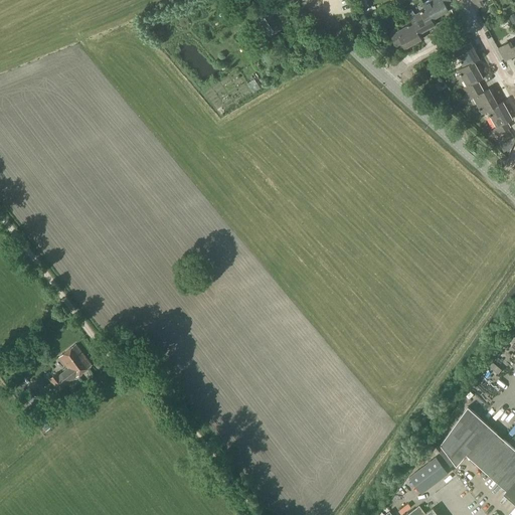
[(239,16),(253,8),(254,8),(249,0),(244,0),(234,5),(239,16)]
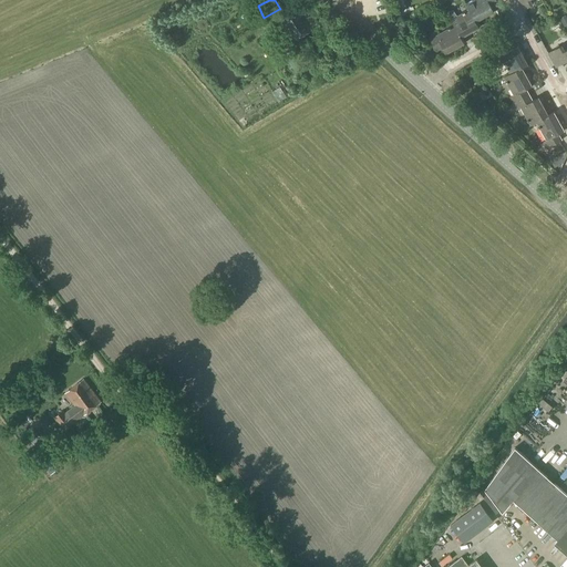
[(395,0),(400,16),(404,14),(401,0),(395,0)]
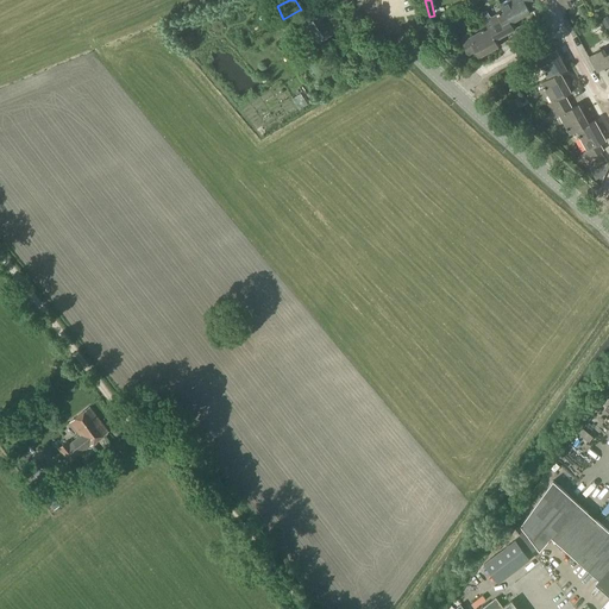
[(508,0),(501,5),(504,11),(512,24),(532,13),(527,7),(534,2),(532,0),(508,0)]
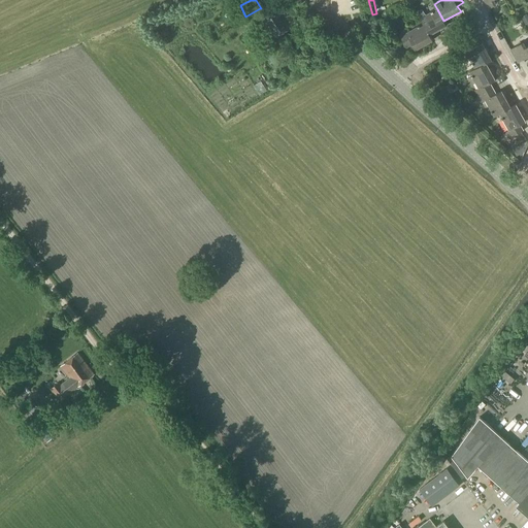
[(274,39),(292,27),(278,7),(260,20),(274,39)]
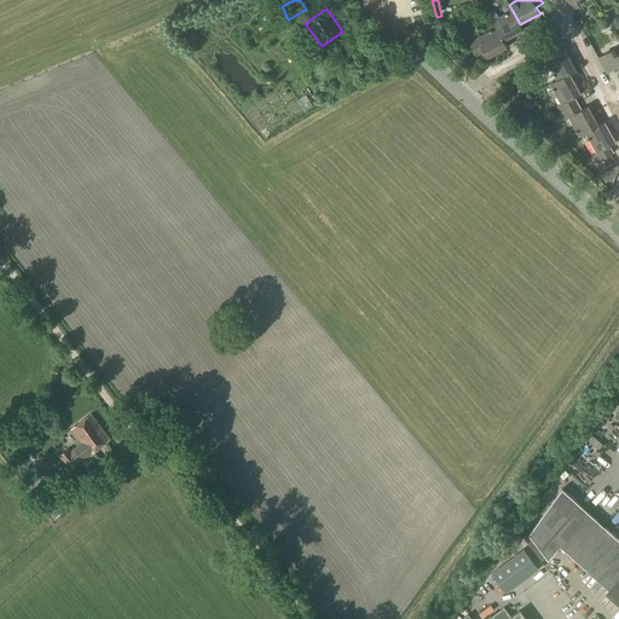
[(525,32),(520,24),(513,11),(499,18),(495,11),(489,15),(492,22),(493,22),(496,28),(504,42),(525,32)]
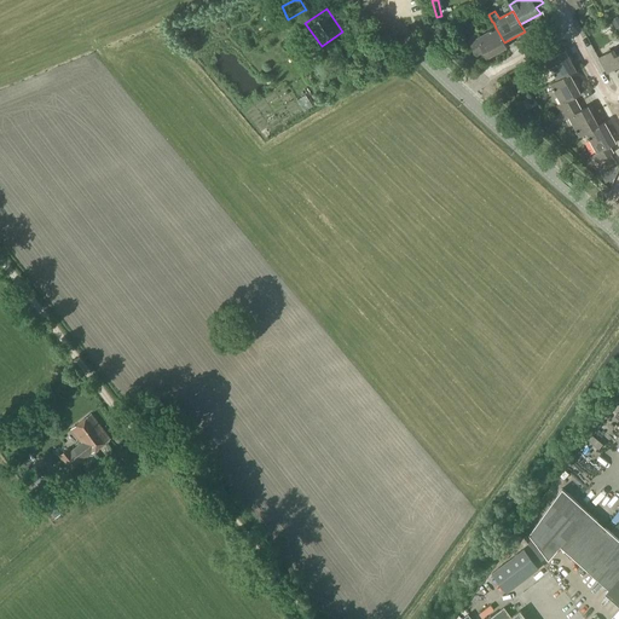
[(508,48),(504,42),(496,28),(476,39),(474,34),(467,39),(476,57),(484,53),(487,59),(508,48)]
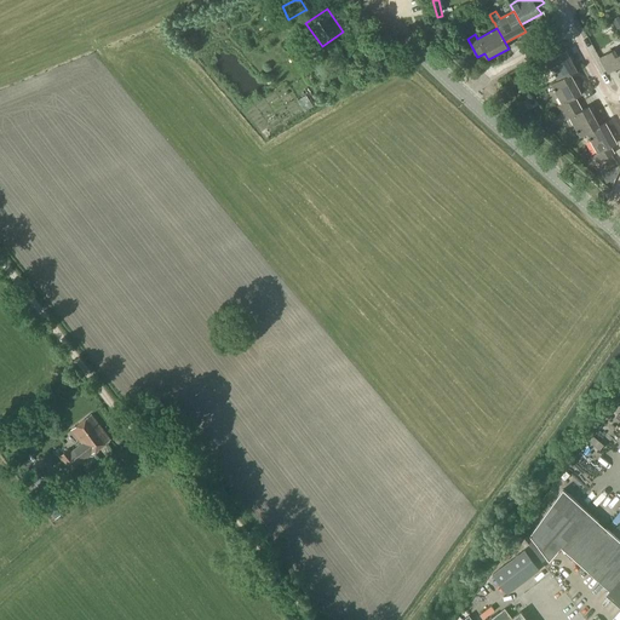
[(557,81),(572,74),(578,70),(567,50),(546,62),(557,81)]
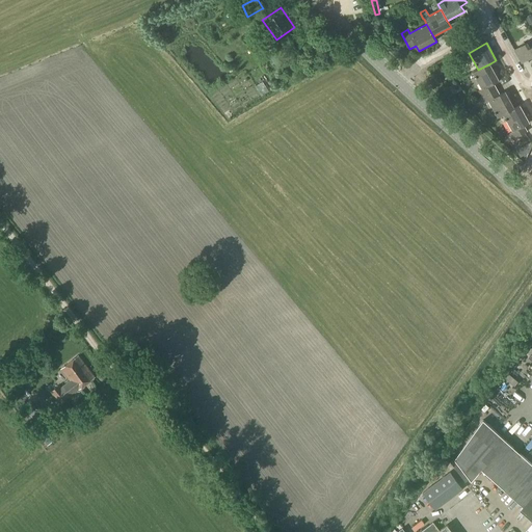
[(531,47),(530,48),(527,43),(513,50),(522,63),(531,57),(531,47)]
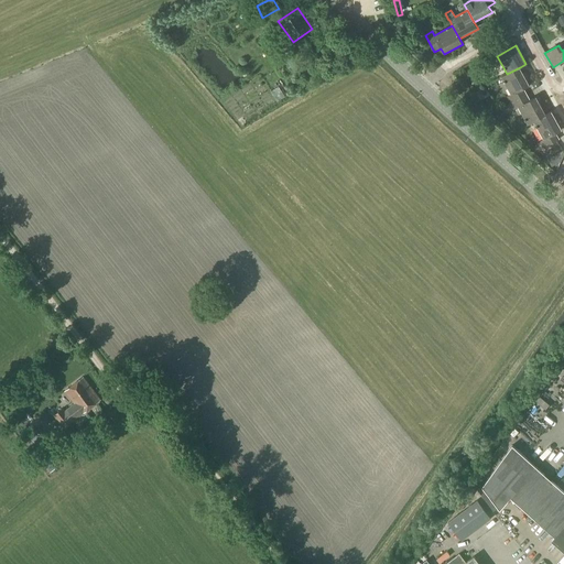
[(527,95),(524,89),(530,86),(520,67),(507,74),(501,77),(510,95),(511,97),(509,98),(512,102),(527,95)]
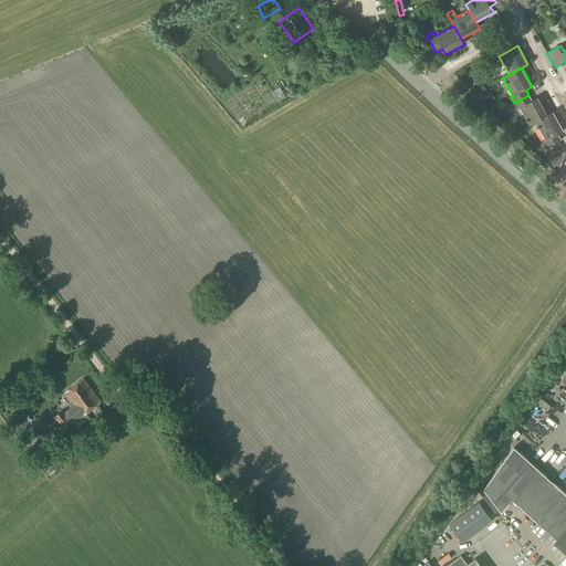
[(535,123),(547,115),(538,97),(532,101),(528,95),(514,103),(517,109),(520,107),(530,126),(535,123)]
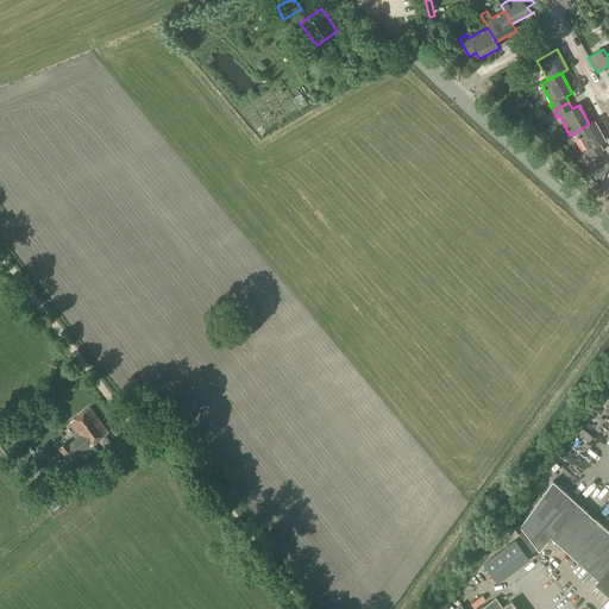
[(589,124),(576,132),(585,150),(582,152),(586,161),(604,151),(600,144),(606,140),(596,121),(589,124)]
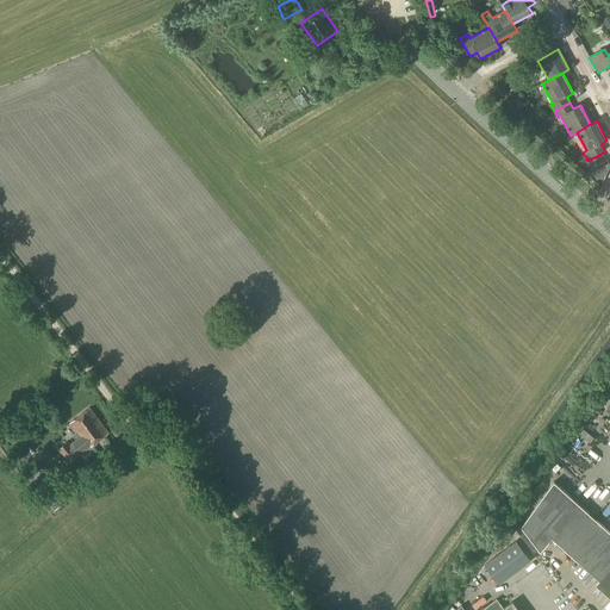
[(89,448),(109,433),(89,409),(70,423),(80,436),(70,444),(68,442),(57,449),(69,464),(89,448)]
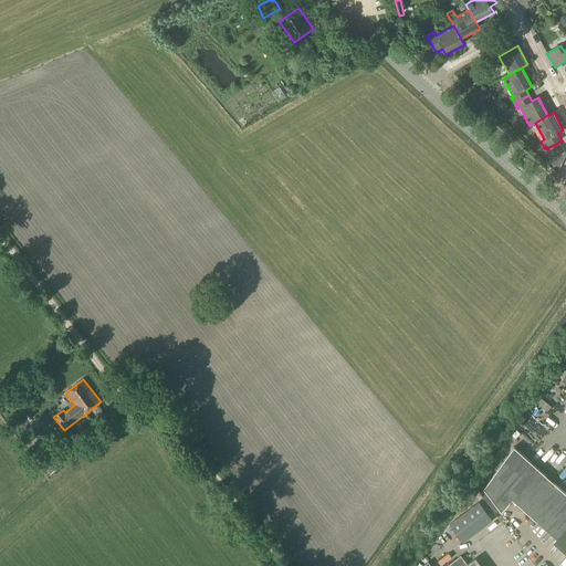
[(565,429),(565,427),(565,420),(559,417),(556,421),(565,429)]
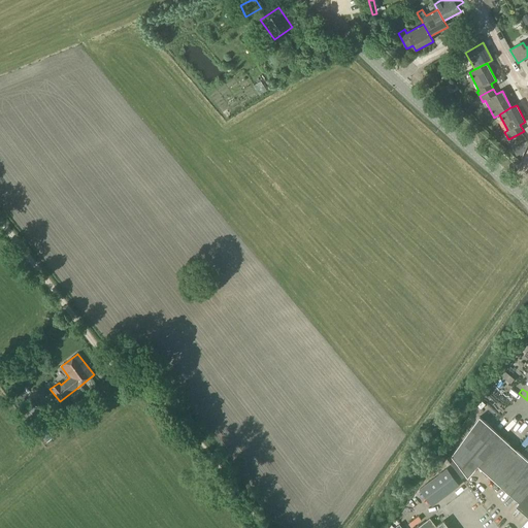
[(33,402),(27,395),(22,398),(36,419),(50,409),(40,396),(33,402)]
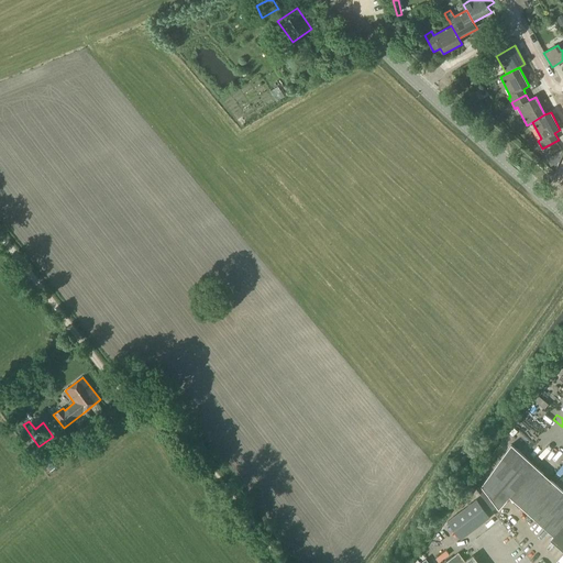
[(534,433),(531,438),(539,445),(543,442),(534,433)]
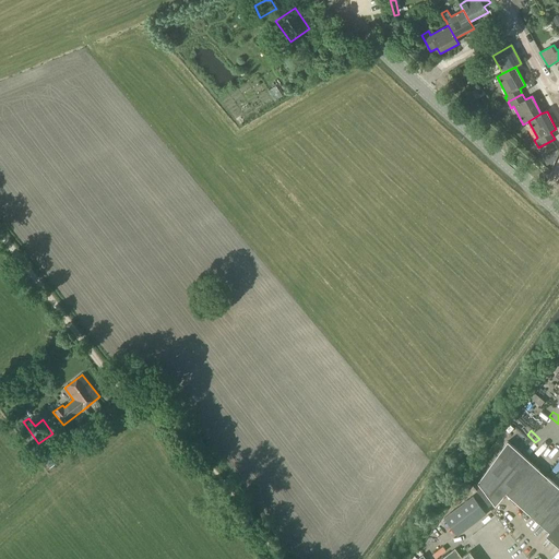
[(558,487),(508,441),(477,483),(495,507),(506,494),(548,533),(545,536),(558,548),(558,487)]
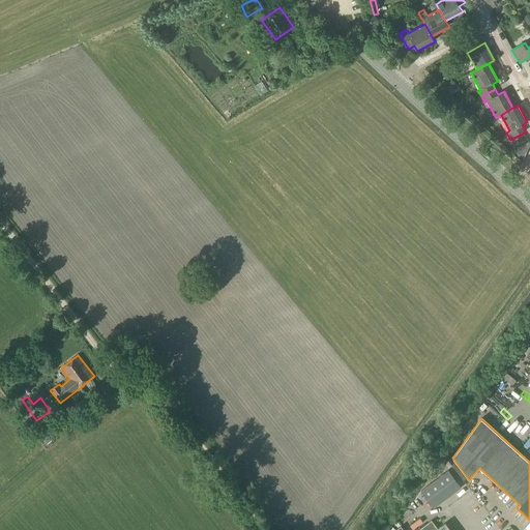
[(529,421),(527,419),(519,428),(523,431),(529,421)]
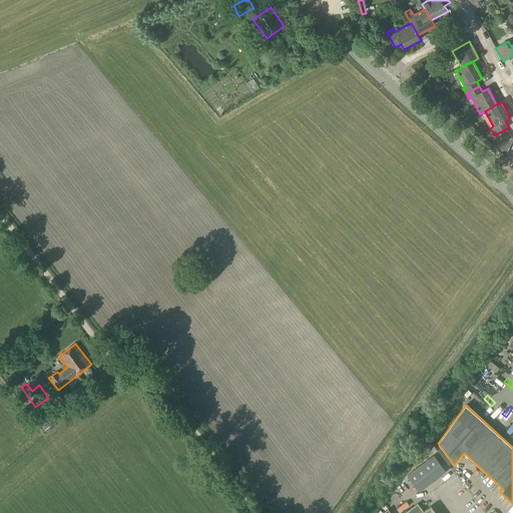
[(434,455),(407,475),(420,492),(446,472),(434,455)]
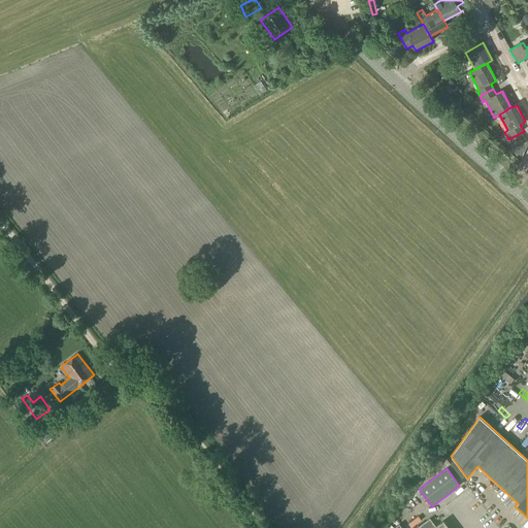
[(435,526),(429,518),(416,527),(448,527),(442,521),(435,526)]
